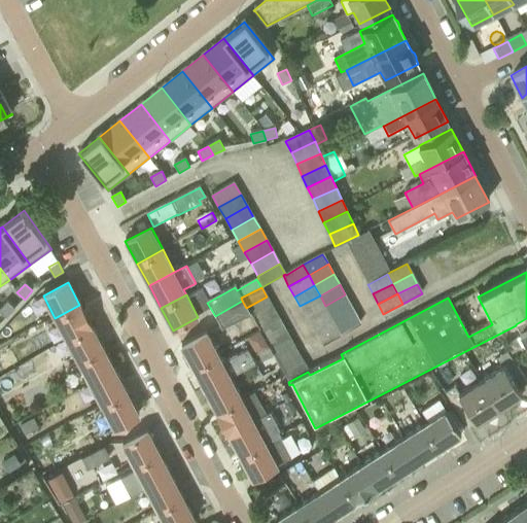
[(325,306),(330,315),(351,305),(345,294),(325,306)]
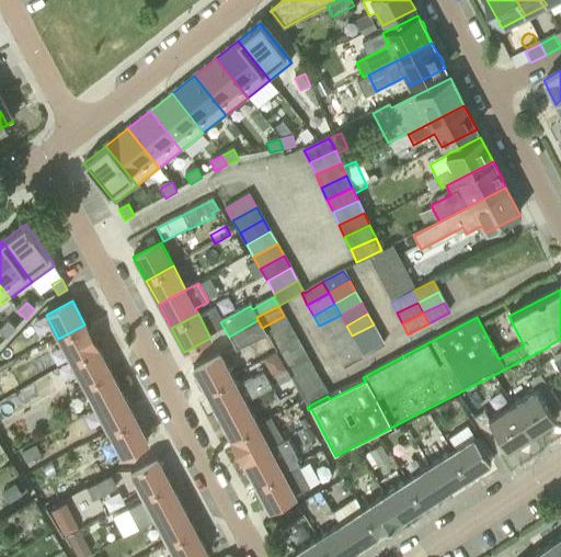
[(319,326),(325,337),(346,326),(341,315),(319,326)]
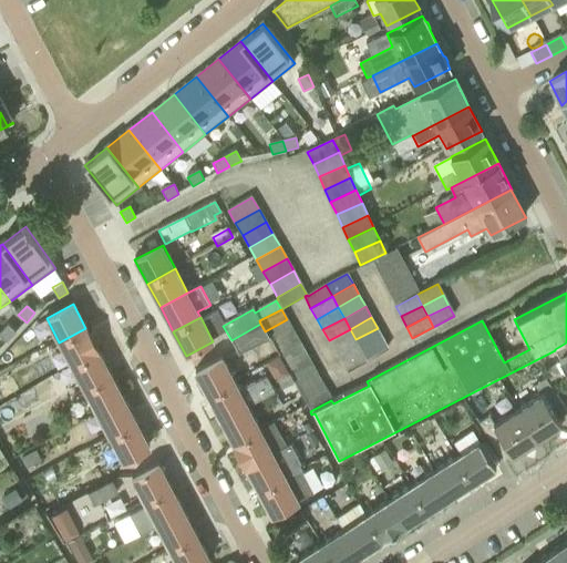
[(265,331),(269,338),(271,341),(292,329),(287,319),(265,331)]
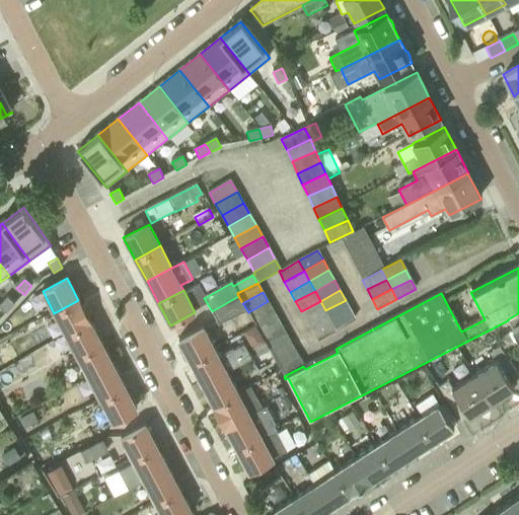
[(238,296),(212,311),(219,324),(246,309),(242,303),(238,296)]
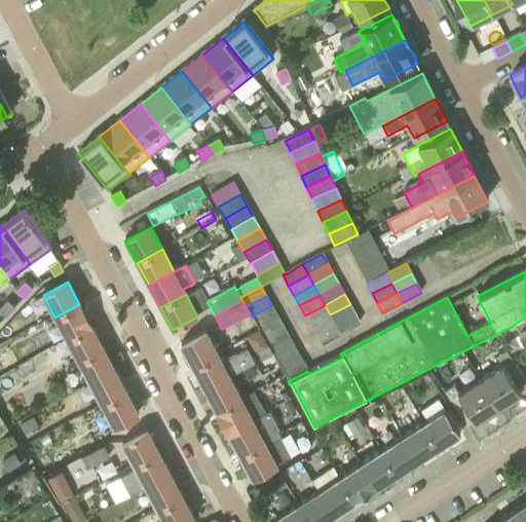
[(7,302),(0,309),(0,311),(6,318),(14,309),(7,302)]
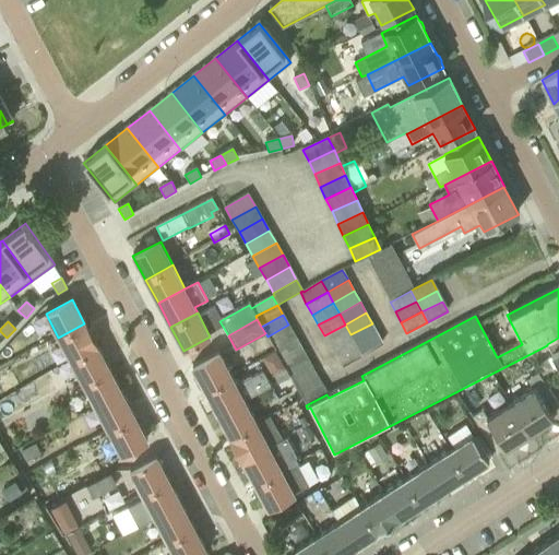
[(71,361),(97,347),(84,323),(58,338),(71,361)]
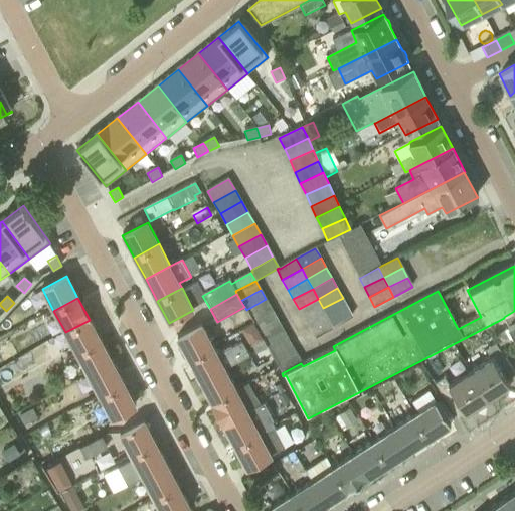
[(323,308),(329,318),(348,308),(343,298),(323,308)]
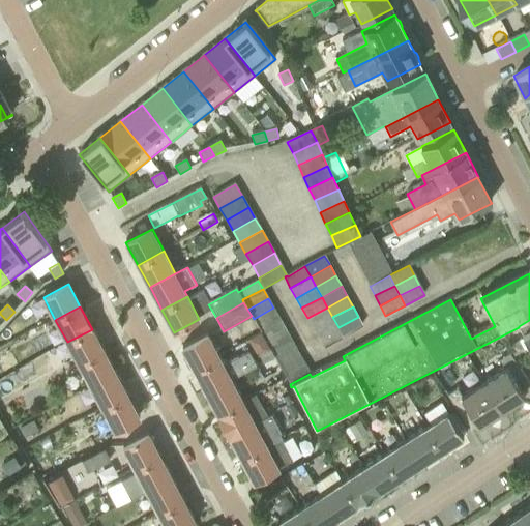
[(254,319),(259,328),(278,317),(273,308),(254,319)]
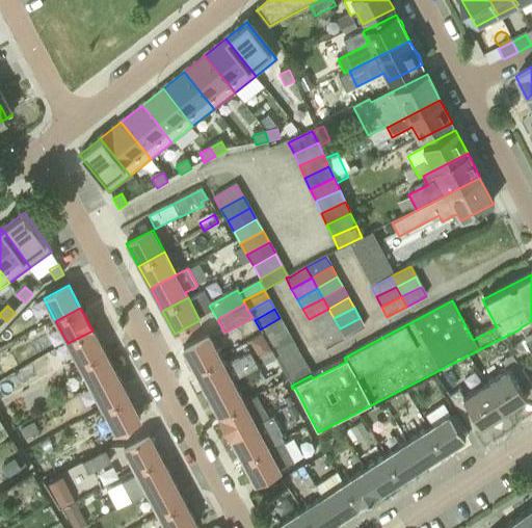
[(309,319),(314,330),(334,318),(328,309),(309,319)]
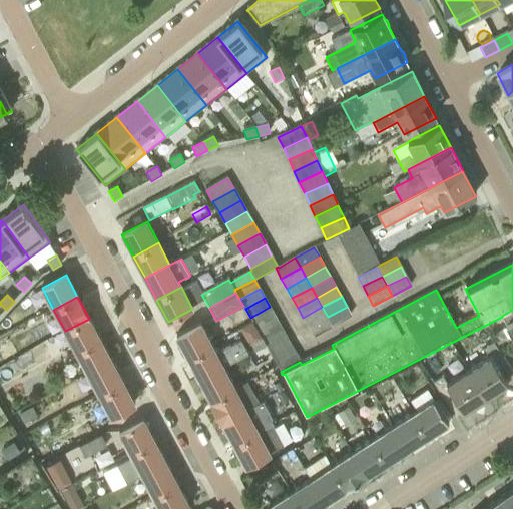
[(250,318),(255,327),(275,316),(270,307),(250,318)]
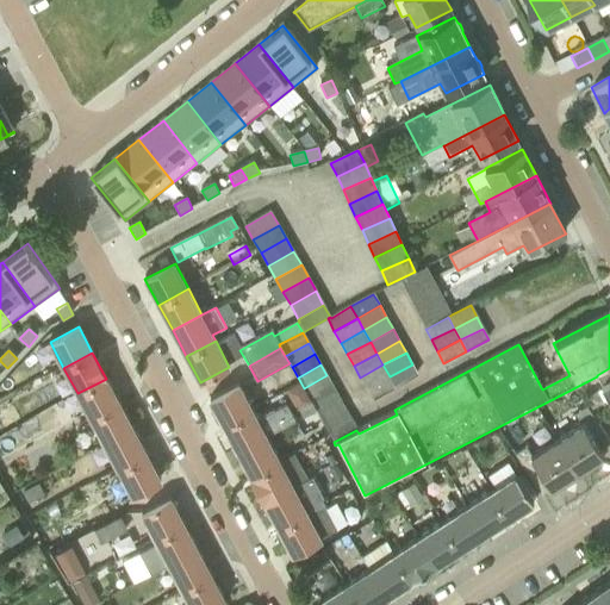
[(360,378),(367,390),(390,376),(383,365),(360,378)]
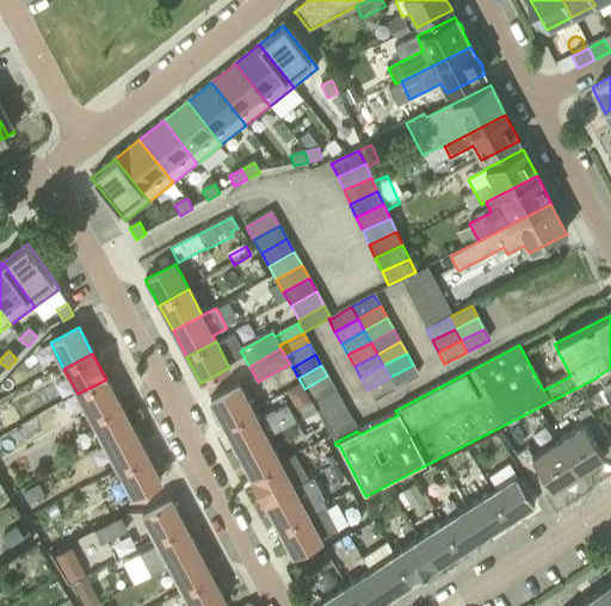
[(390,377),(396,389),(420,376),(413,365),(390,377)]
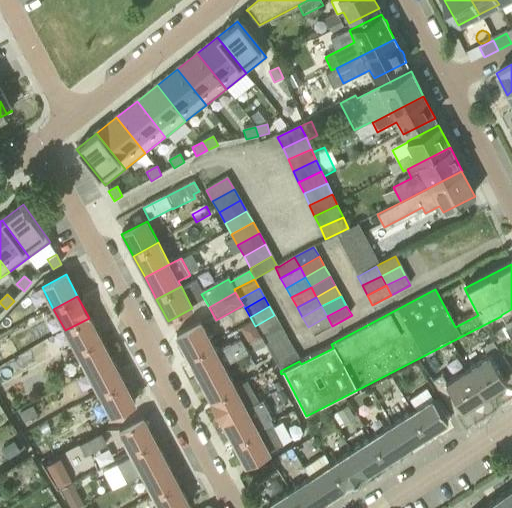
[(511,336),(511,309),(501,315),(501,316),(511,336)]
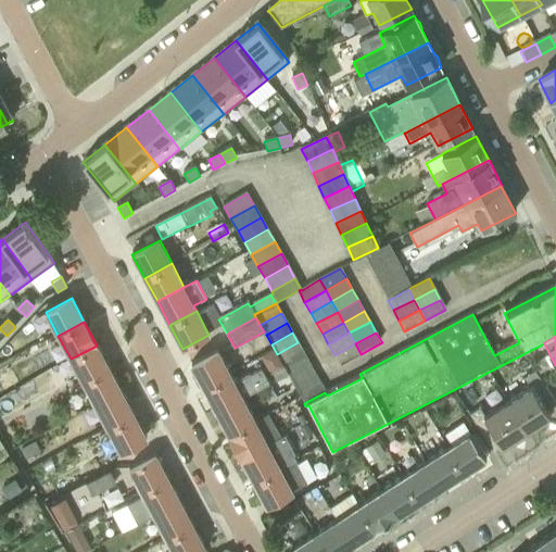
[(277,354),(282,364),(303,352),(298,342),(277,354)]
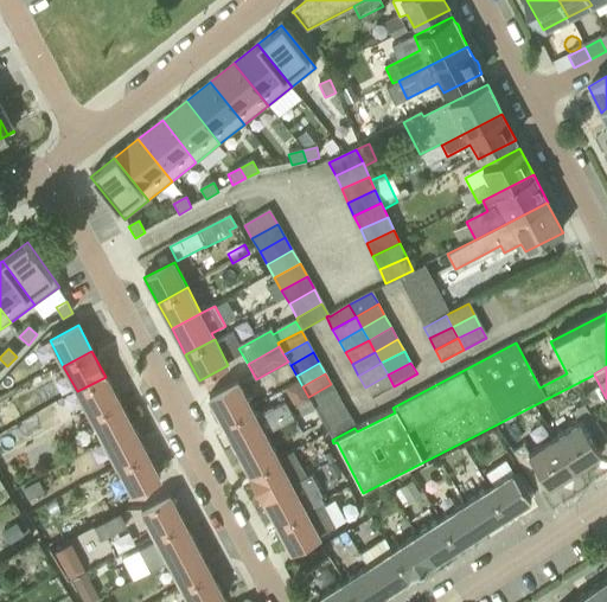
[(388,375),(365,388),(371,399),(394,386),(388,375)]
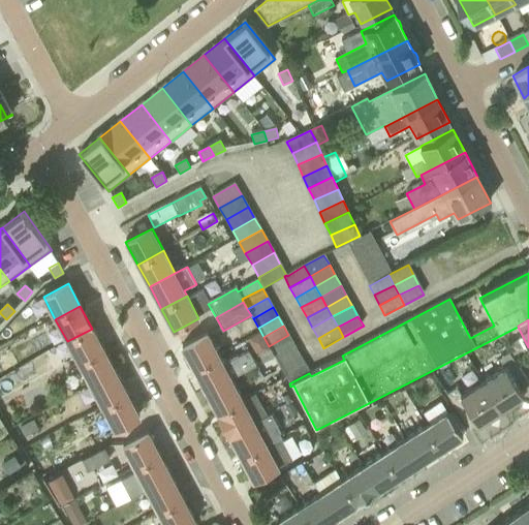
[(79,364),(103,350),(92,329),(67,341),(67,342),(57,347),(67,365),(76,360),(79,364)]
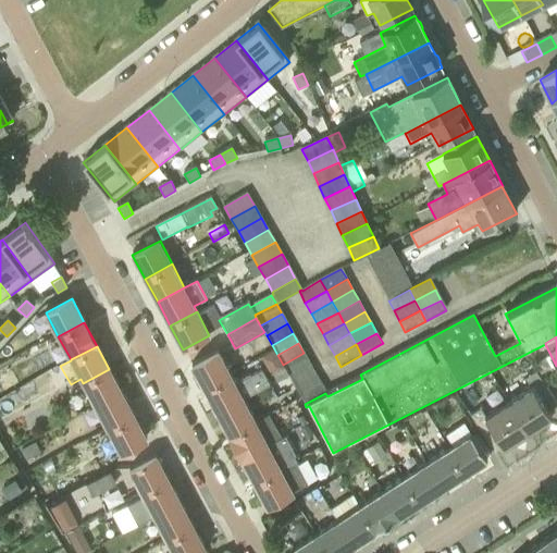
[(205,390),(232,376),(219,352),(192,366),(205,390)]
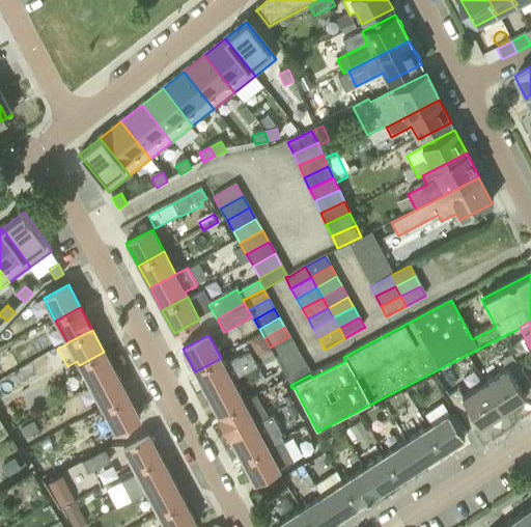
[(272,352),(275,357),(295,345),(289,336),(270,348),(272,352)]
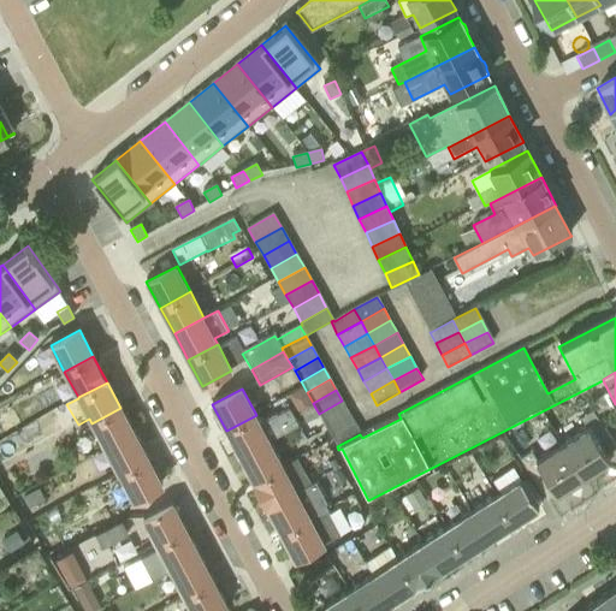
[(319,415),(325,425),(348,411),(342,401),(319,414),(319,415)]
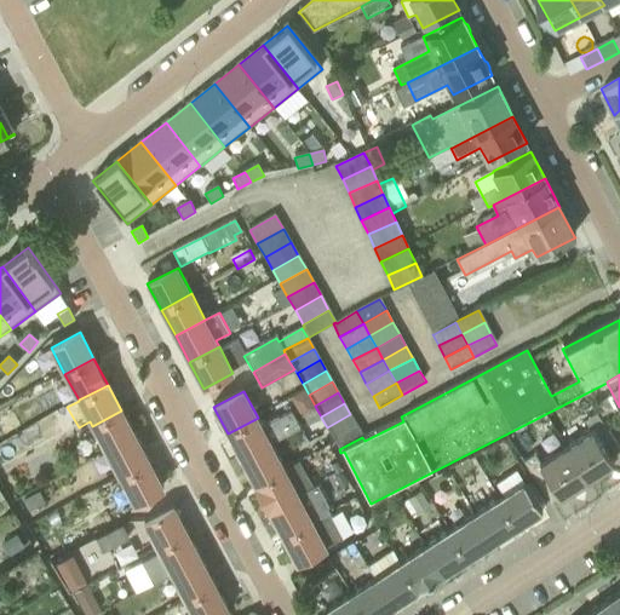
[(107,452),(136,437),(121,411),(92,426),(107,452)]
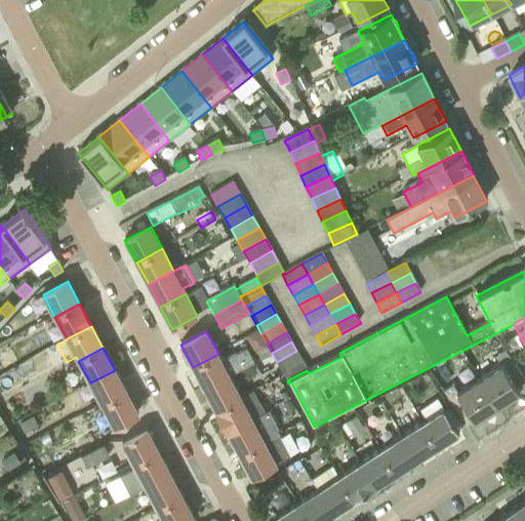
[(272,354),(272,353),(269,348),(257,354),(261,360),(272,354)]
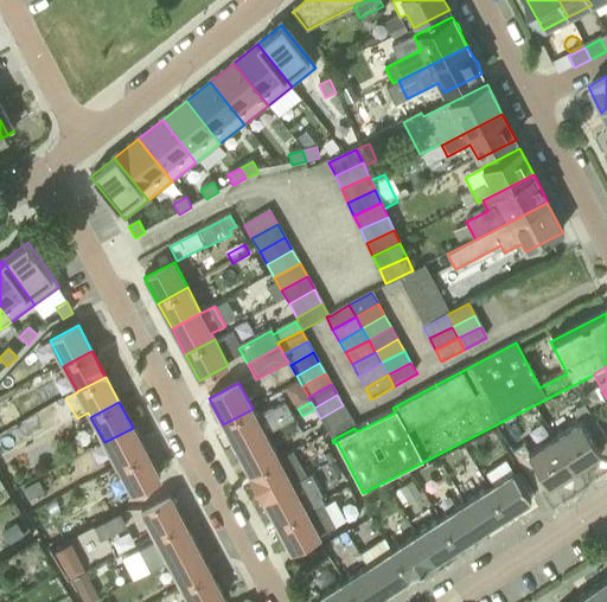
[(237,450),(267,434),(266,434),(294,420),(285,404),(257,418),(253,409),(223,424),(237,450)]
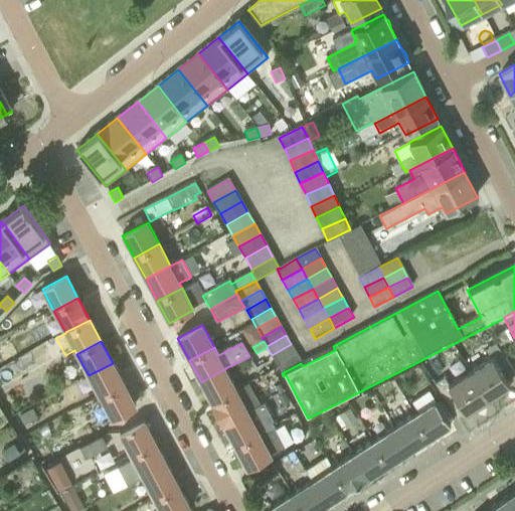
[(272,355),(277,364),(296,353),(291,344),(272,355)]
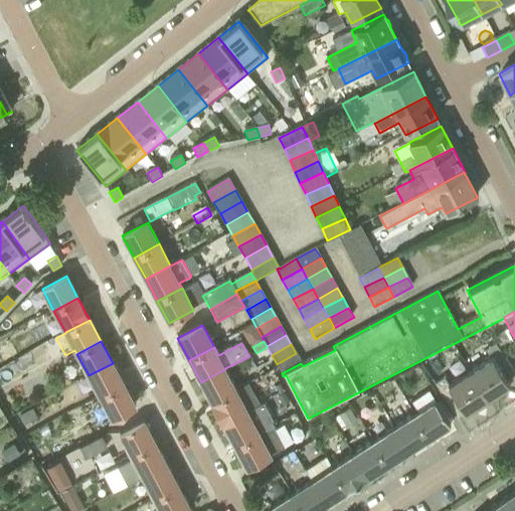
[(471,371),(489,399),(510,386),(500,371),(509,365),(498,348),(496,345),(486,351),(491,358),(471,371)]
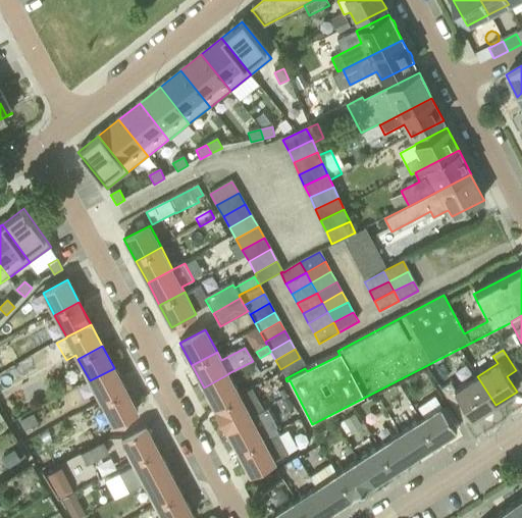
[(280,369),(285,378),(305,368),(300,358),(280,369)]
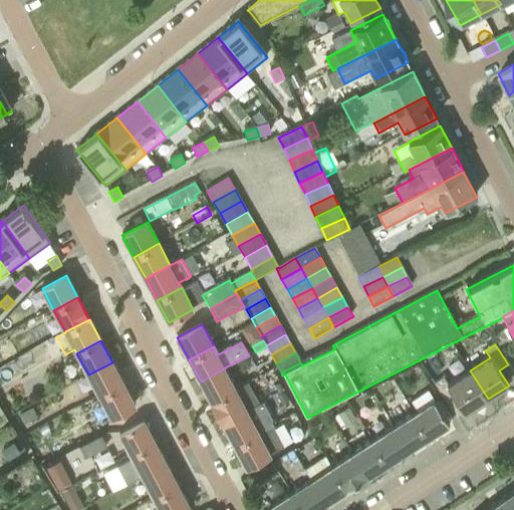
[(100,397),(123,384),(112,362),(88,374),(100,397)]
